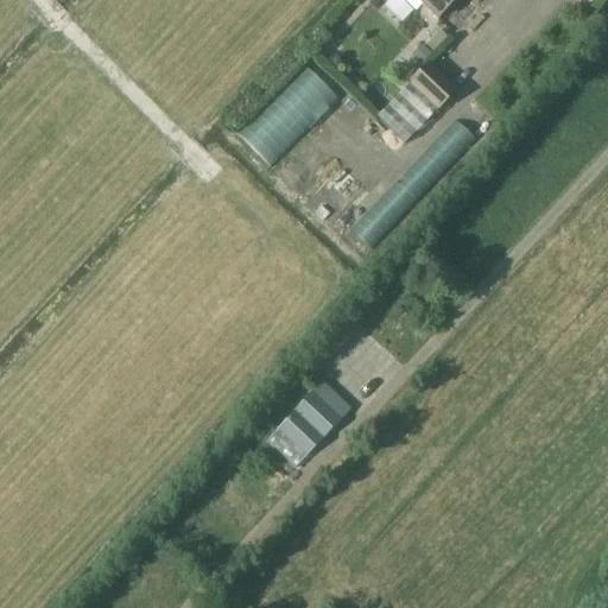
[(419,0),(439,19),(456,0),(419,0)]
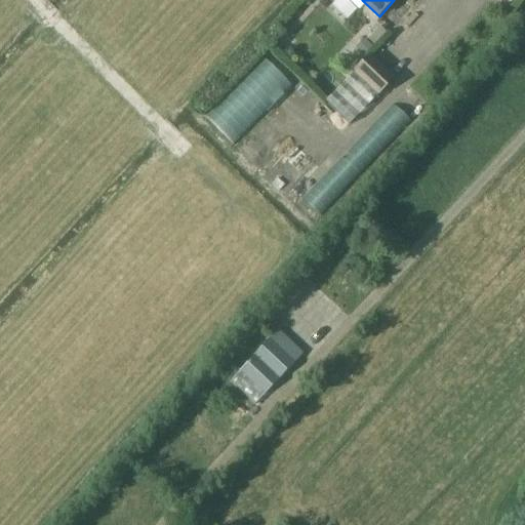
[(379,27),(367,40),(373,45),(386,32),(379,27)]
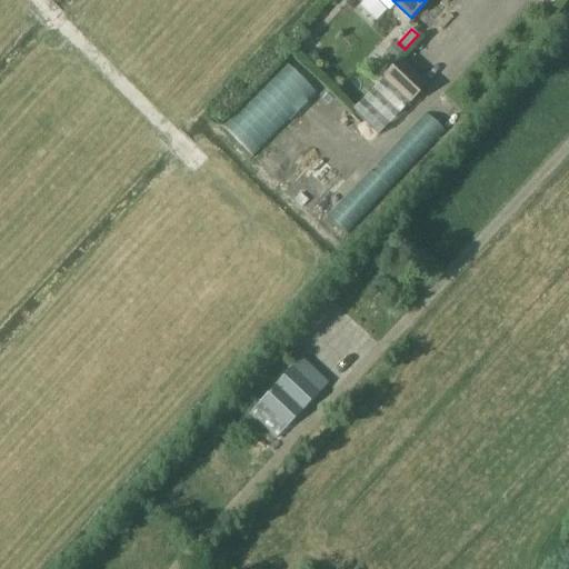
[(395,45),(386,53),(393,61),(402,51),(395,45)]
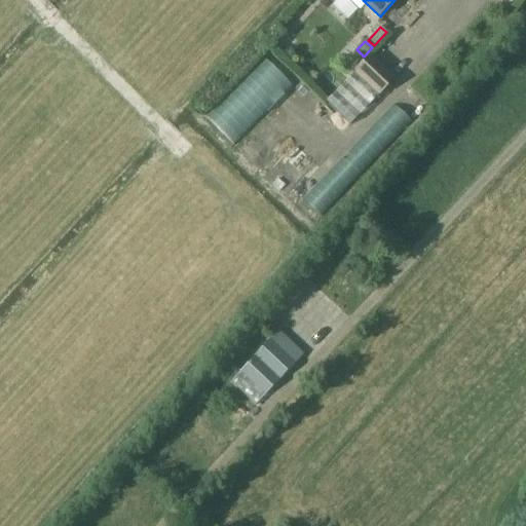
[(208,115),(234,141),(294,82),(267,57),(208,115)]
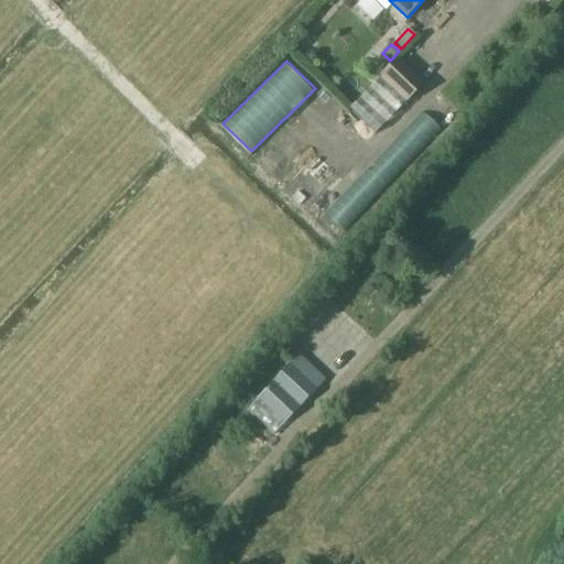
[(407,102),(422,86),(397,62),(381,78),(407,102)]
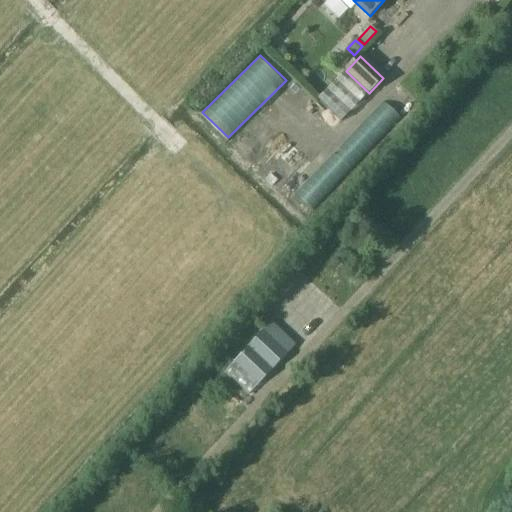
[(346,71),(317,100),(340,122),(369,93),(346,71)]
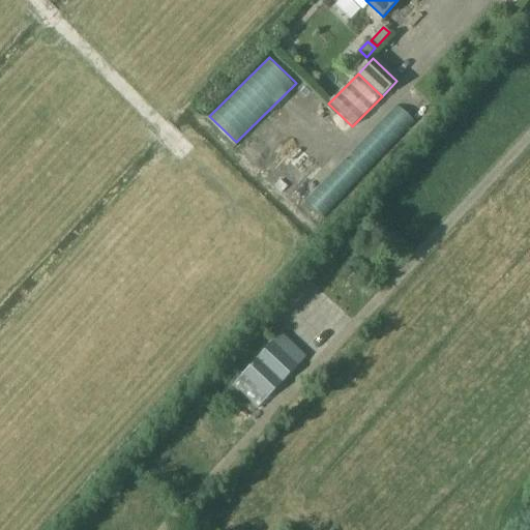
[(399,102),(308,198),(325,213),(415,118),(399,102)]
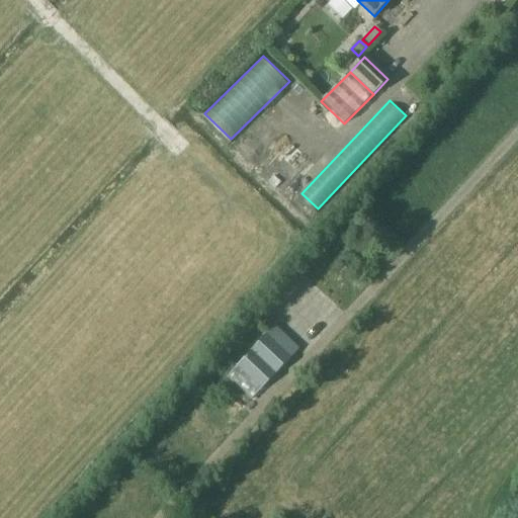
[(221,370),(253,401),(300,351),(275,328),(237,367),(230,361),(221,370)]
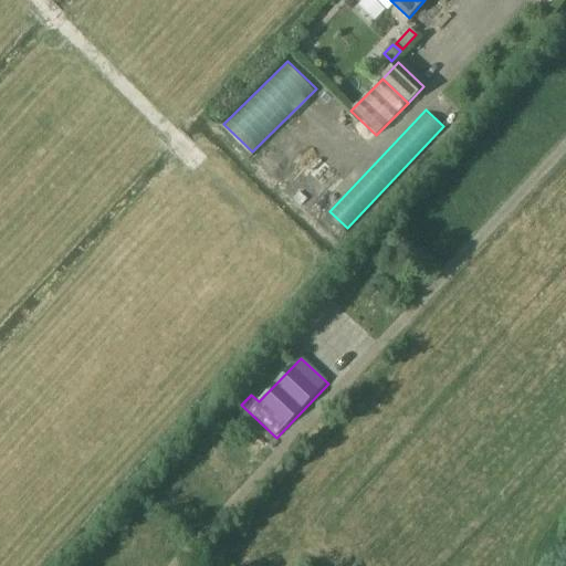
All buildings are outlined.
